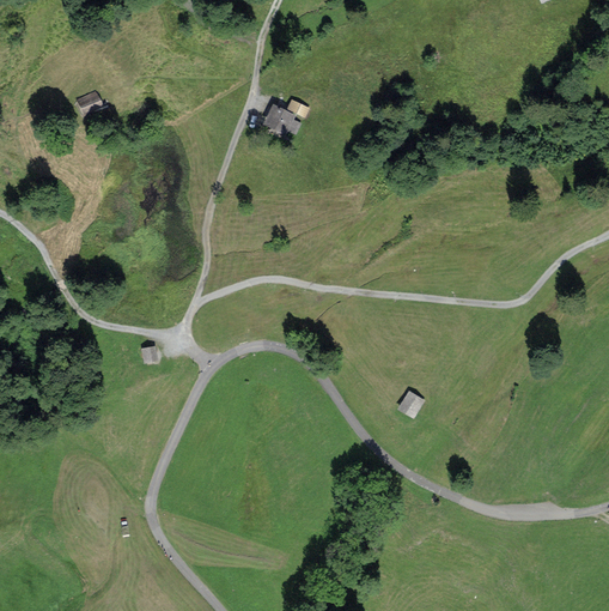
[(84,89),(91,107),(113,98),(105,80),(84,89)]
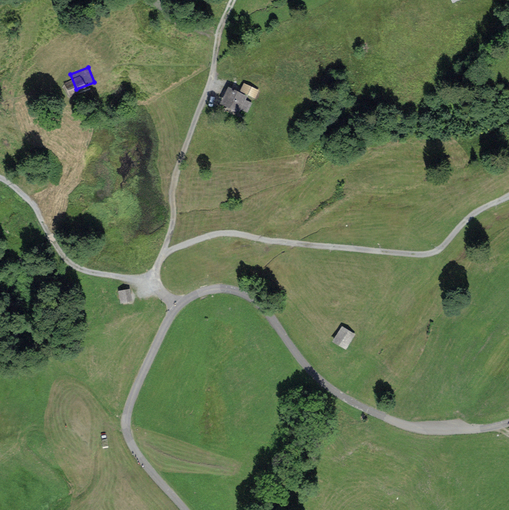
[(261,90),(249,84),(247,90),(258,95),(261,90)]
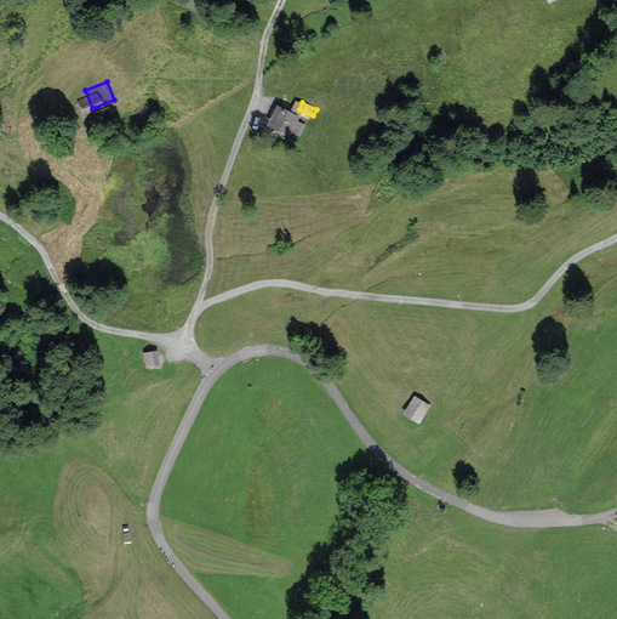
[(276,121),(293,130),(301,117),(284,108),(276,121)]
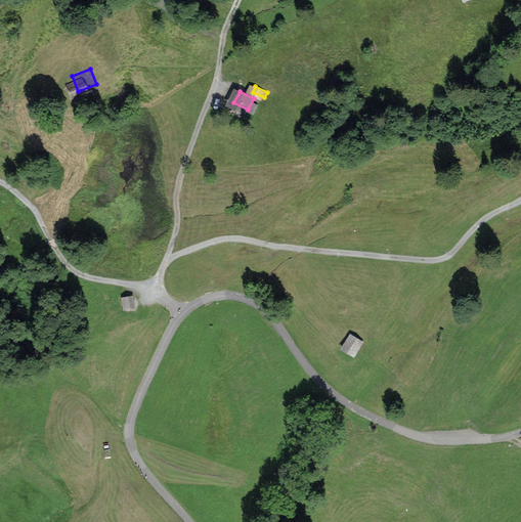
[(120,299),(121,312),(135,311),(134,297),(120,299)]
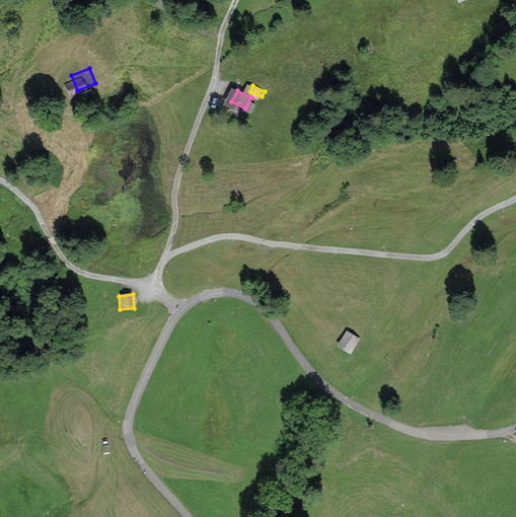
[(346,330),(335,348),(349,357),(360,339),(346,330)]
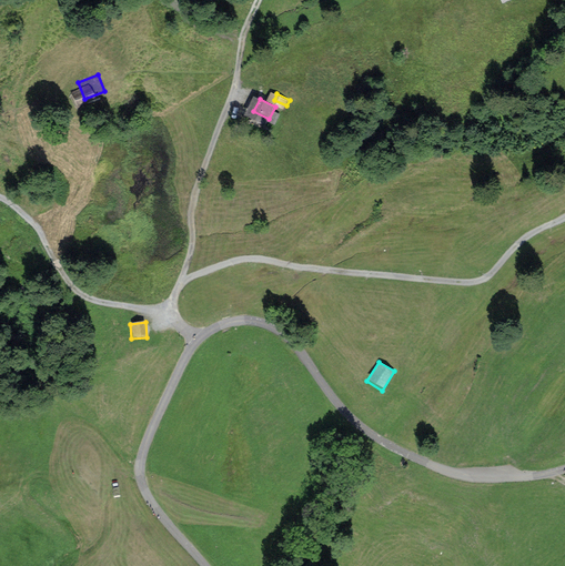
All buildings are outlined.
